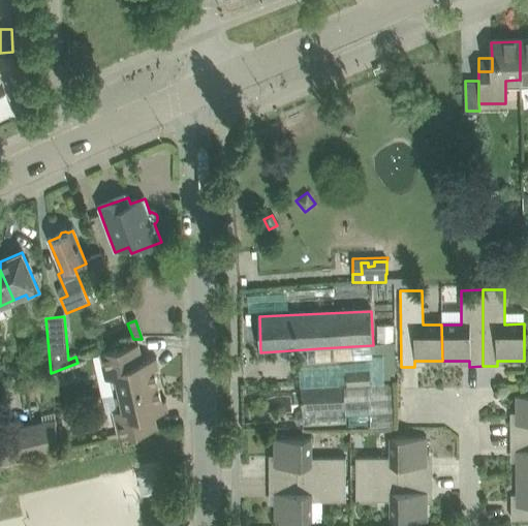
[(377,328),(376,343),(393,344),(394,328),(377,328)]
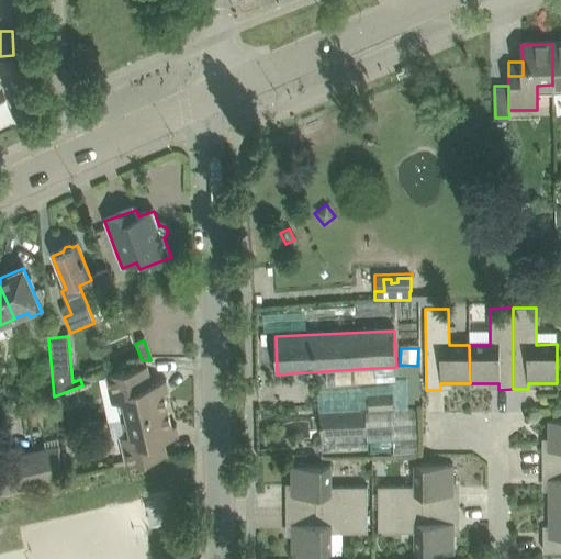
[(115,373),(107,376),(112,404),(123,401),(127,420),(168,411),(164,393),(168,392),(166,381),(150,384),(146,367),(144,368),(142,360),(126,366),(114,371),(115,373)]
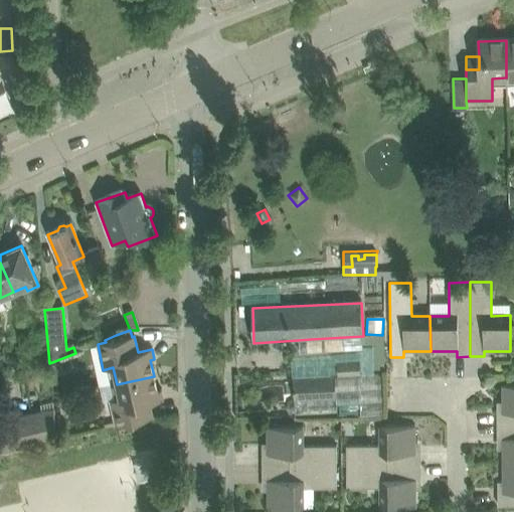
[(311,339),(312,354),(364,351),(363,336),(311,339)]
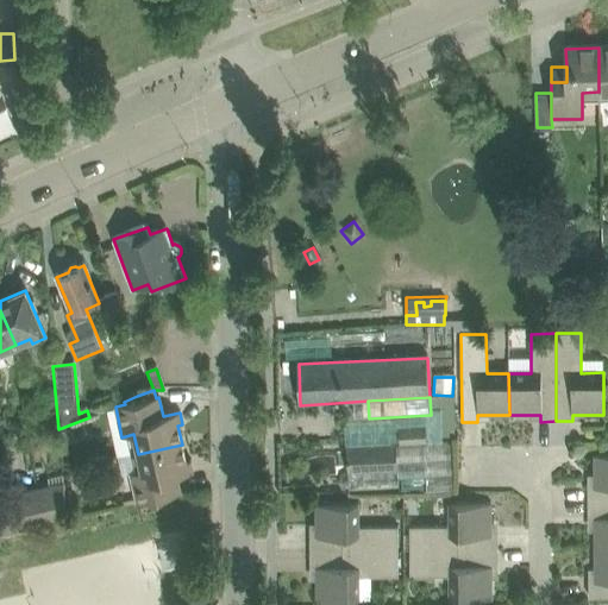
[(424,426),(397,428),(399,443),(425,442),(424,426)]
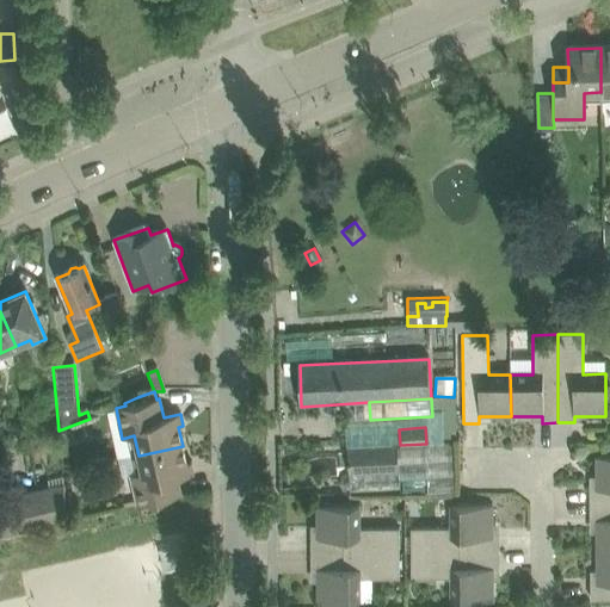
[(183,446),(139,456),(142,474),(130,476),(136,506),(182,496),(178,478),(193,475),(191,463),(186,464),(183,446)]
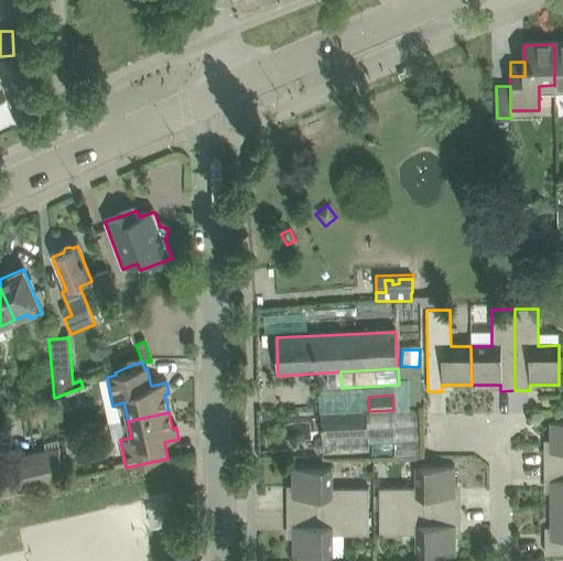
[(371,412),(322,416),(323,440),(372,437),(371,414),(371,412)]
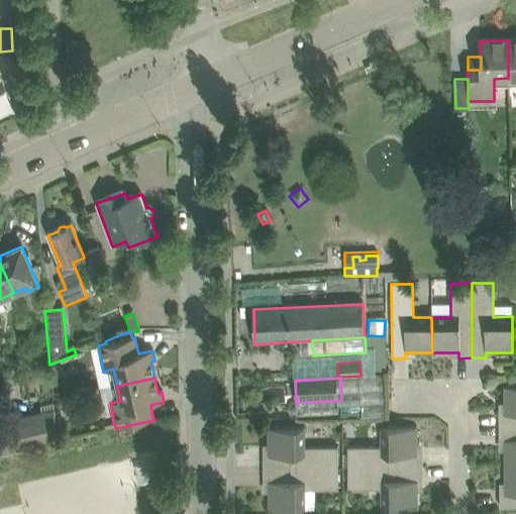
[(341,400),(296,403),(297,416),(338,414),(337,407),(360,405),(362,418),(384,416),(382,378),(340,380),(341,400)]
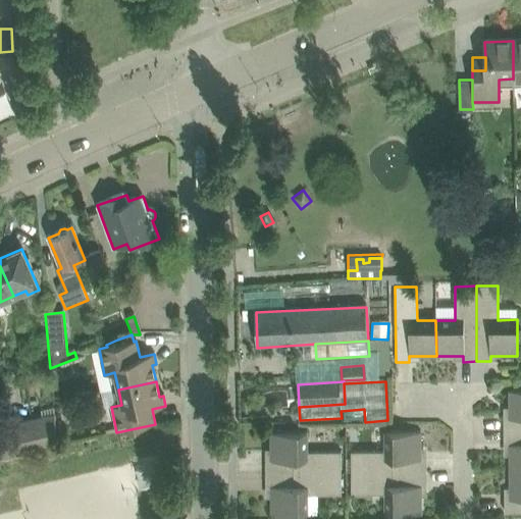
[(504,419),(504,432),(520,432),(520,392),(509,392),(509,419),(504,419)]
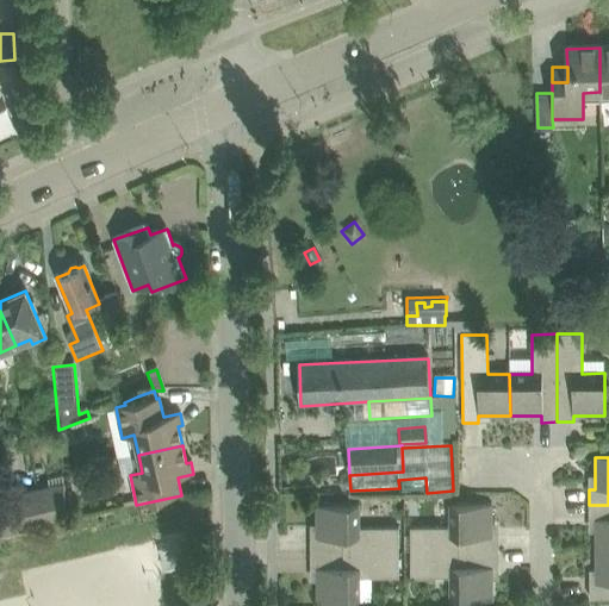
[(58,486),(37,491),(42,526),(67,520),(58,486)]
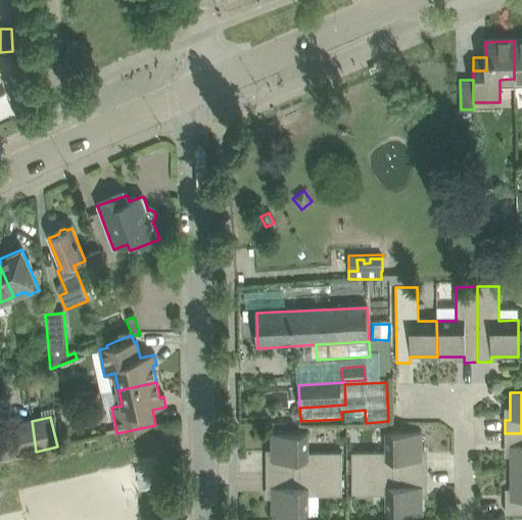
[(32,421),(7,427),(14,457),(36,452),(32,421)]
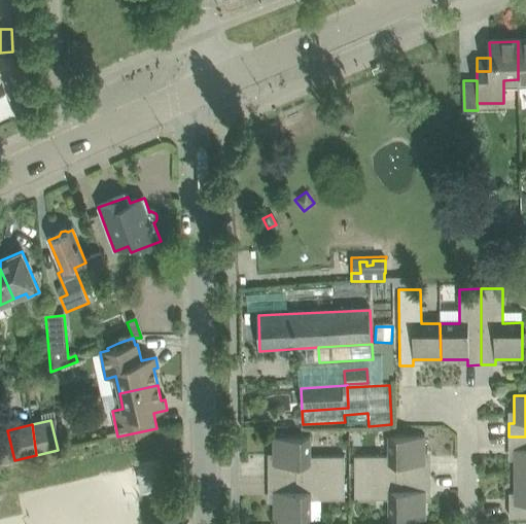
[(0,463),(14,460),(7,430),(0,431),(0,463)]
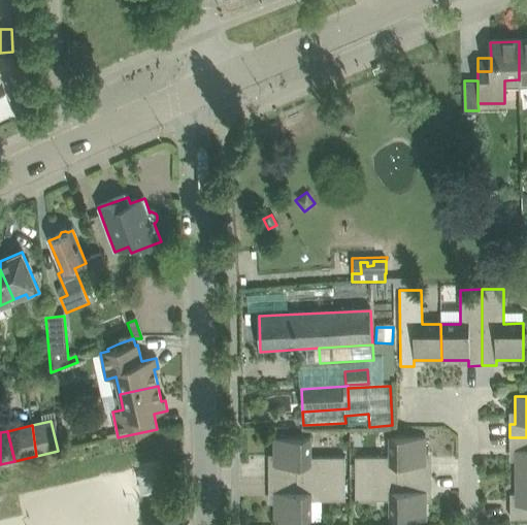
[(355,458),(355,480),(431,480),(431,465),(425,465),(425,437),(389,438),(389,458),(355,458)]
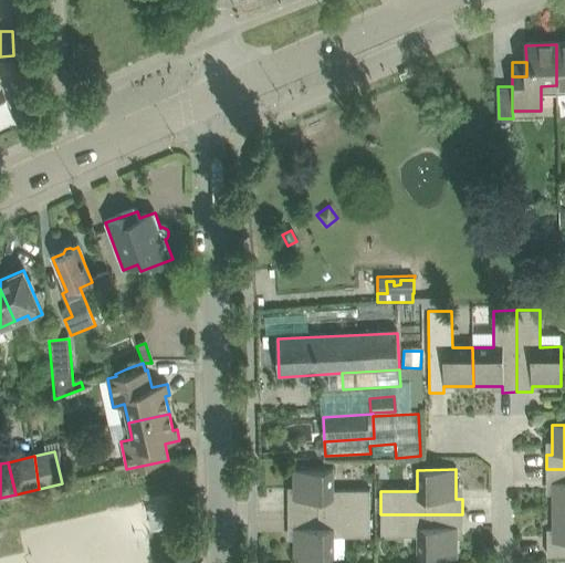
[(552,485),(553,513),(564,512),(564,469),(546,469),(546,485),(552,485)]
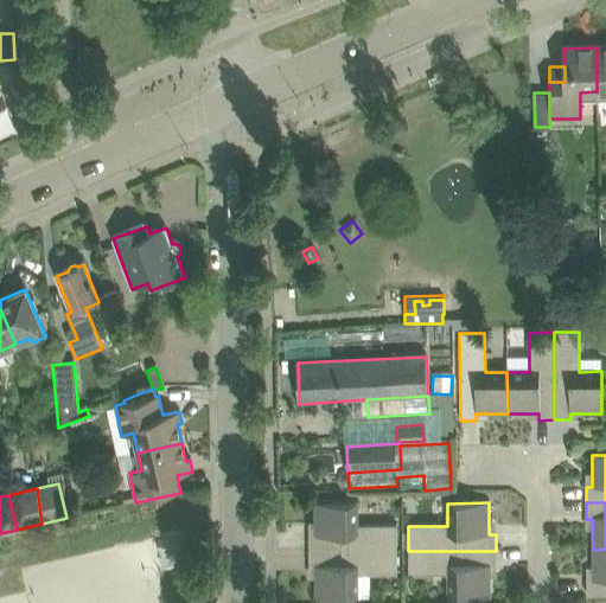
[(308,536),(308,552),(396,551),(396,526),(357,526),(357,504),(314,504),(316,536),(308,536)]
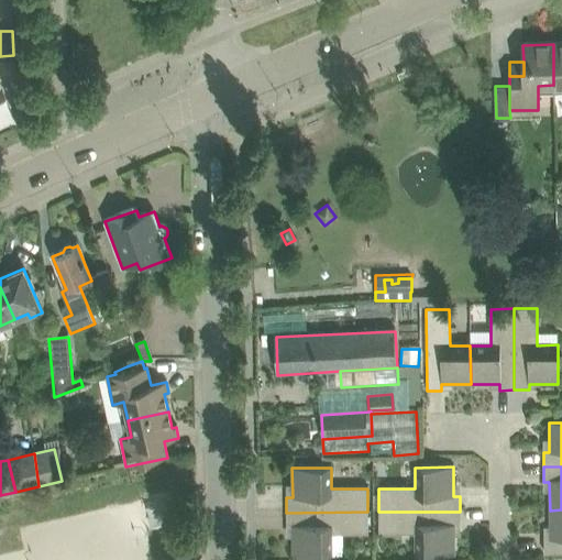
[(561,509),(550,511),(550,539),(543,539),(543,555),(561,553),(561,509)]
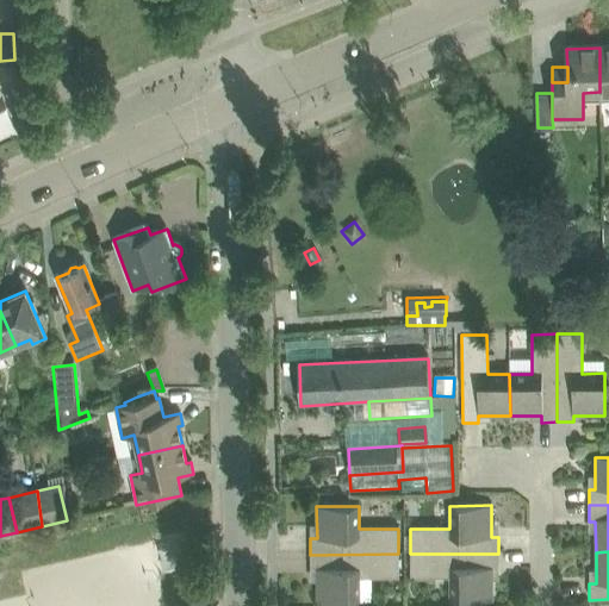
[(398,554),(310,555),(310,570),(317,570),(317,603),(359,603),(359,579),(398,579),(398,554)]
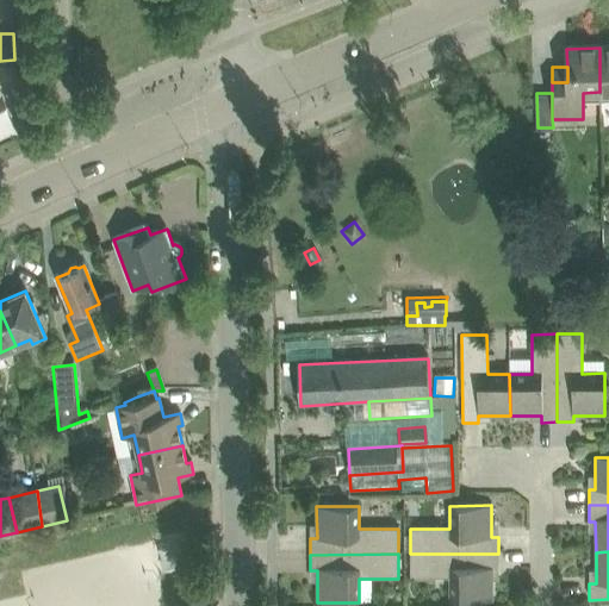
[(498,554),(410,554),(410,579),(449,579),(451,601),(492,601),(492,569),(498,569),(498,554)]
